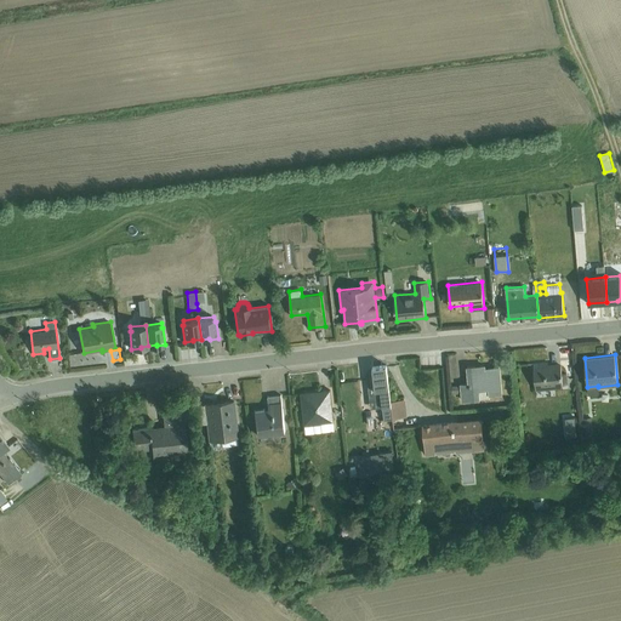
[(548,362),(534,363),(536,389),(564,387),(563,383),(568,383),(567,372),(562,374),(560,363),(548,364),(548,362)]
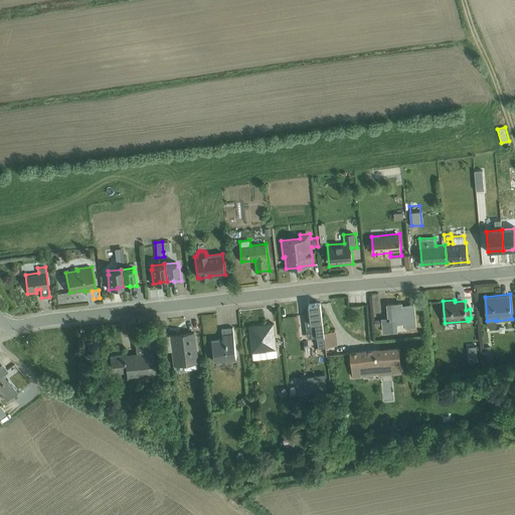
[(388,317),(382,318),(383,332),(406,330),(406,327),(416,326),(414,304),(402,304),(402,302),(387,303),(388,317)]
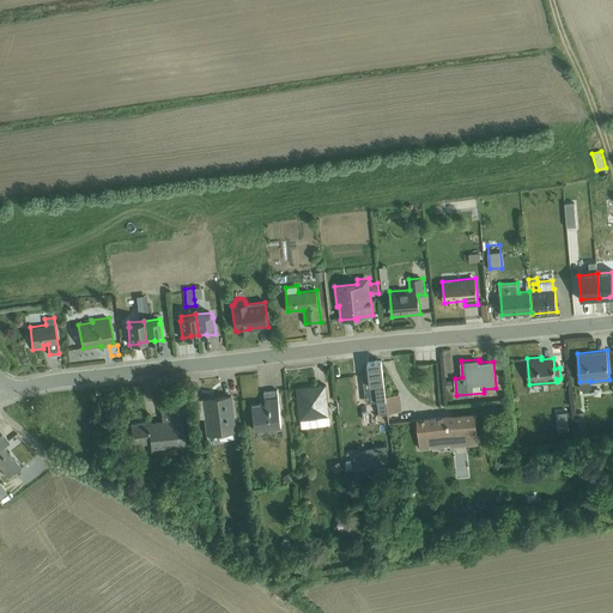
[(376,392),(377,401),(380,414),(388,413),(386,395),(382,360),(368,363),(368,366),(369,368),(364,369),(366,393),(376,392)]
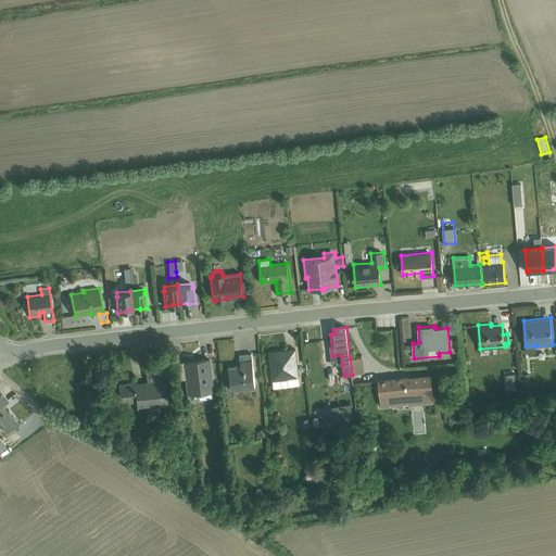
[(335,333),(333,332),(328,333),(332,365),(342,364),(341,355),(332,356),(330,335),(335,333)]
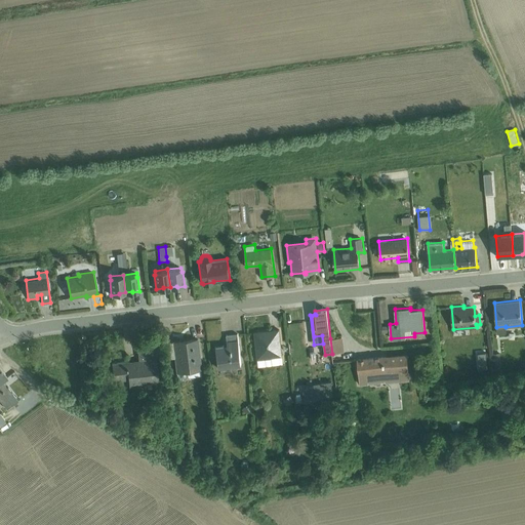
[(279,329),(254,332),(258,366),(282,364),(279,329)]
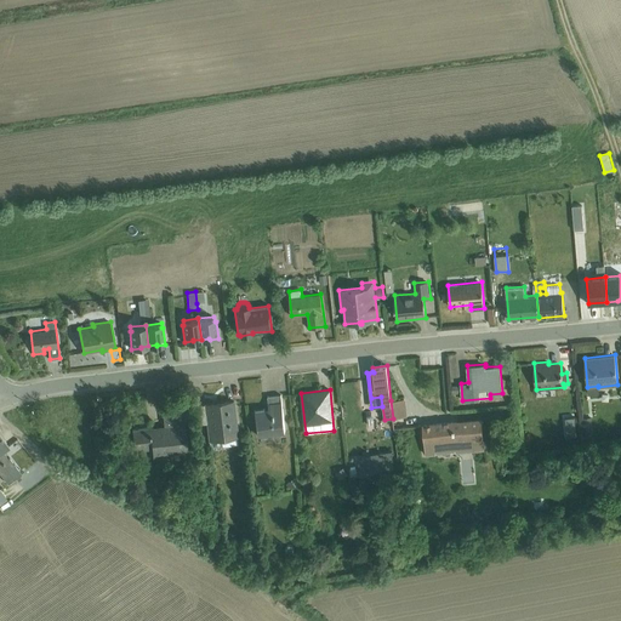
[(269,408),(254,410),(257,434),(285,431),(281,394),(268,396),(269,408)]
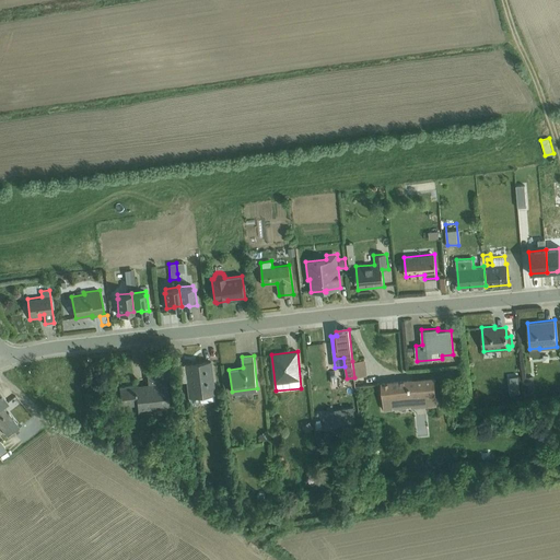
[(352,361),(354,377),(368,375),(365,360),(352,361)]
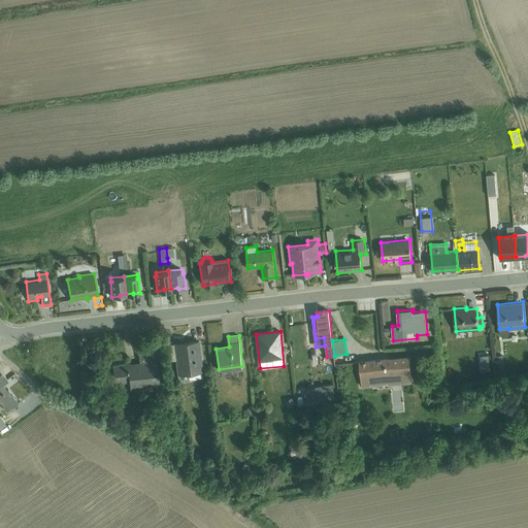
[(173,342),(175,359),(177,374),(178,374),(178,380),(203,377),(202,371),(198,340),(173,342)]
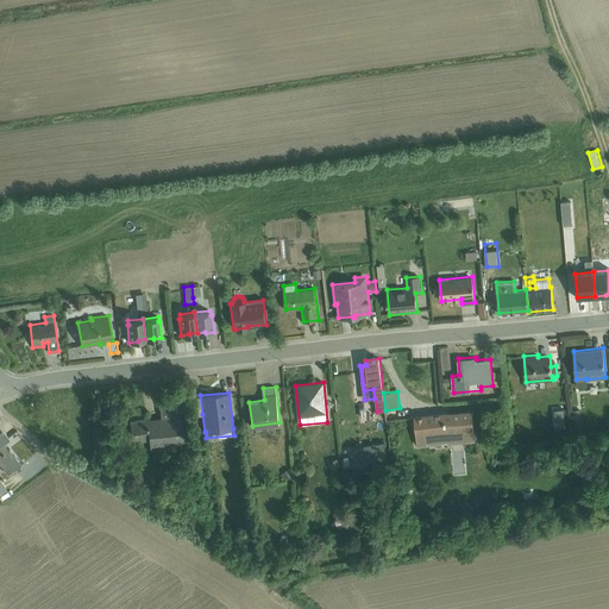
[(202,414),(200,395),(192,396),(194,415),(202,414)]
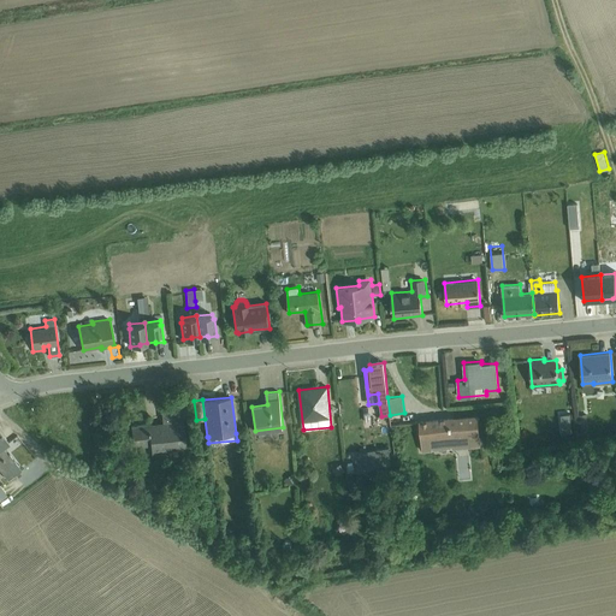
[(163,422),(131,426),(134,446),(150,445),(152,454),(169,451),(170,455),(187,452),(181,403),(160,406),(163,422)]
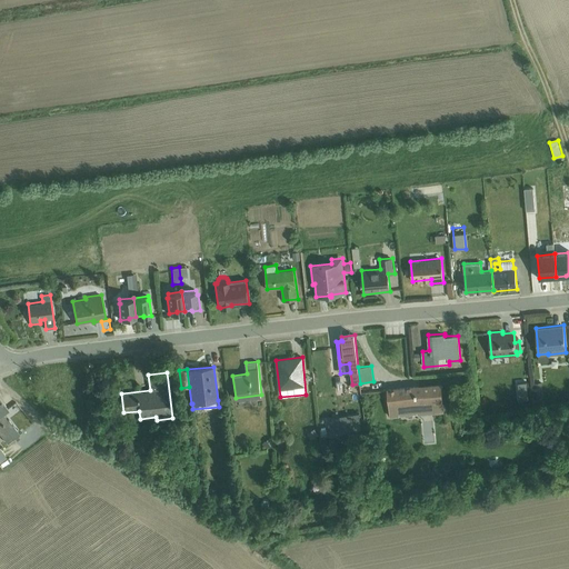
[(390,387),(387,387),(390,417),(399,416),(399,417),(400,417),(401,418),(401,419),(403,420),(406,420),(409,420),(412,419),(415,418),(417,417),(417,415),(425,415),(423,413),(445,411),(441,382),(395,387),(395,388),(390,389),(390,387)]
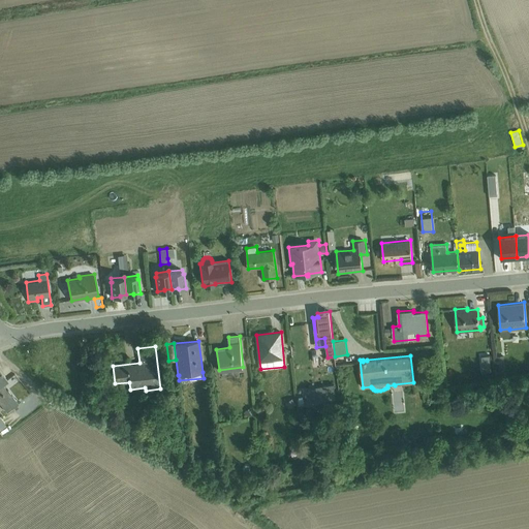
[(504,355),(496,355),(498,371),(499,371),(499,375),(506,374),(504,355)]
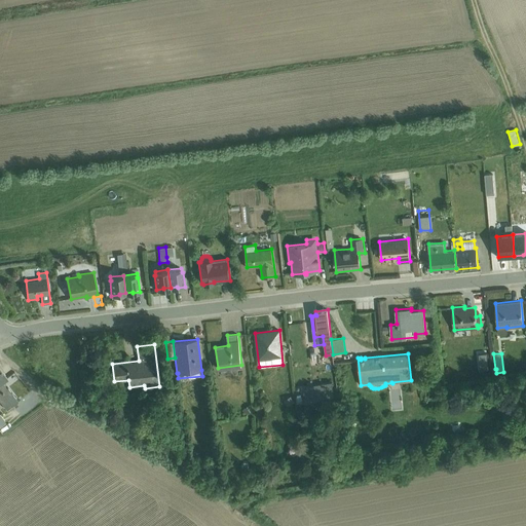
[(0,387),(12,405),(17,401),(8,387),(7,387),(2,381),(7,377),(0,367),(0,387)]
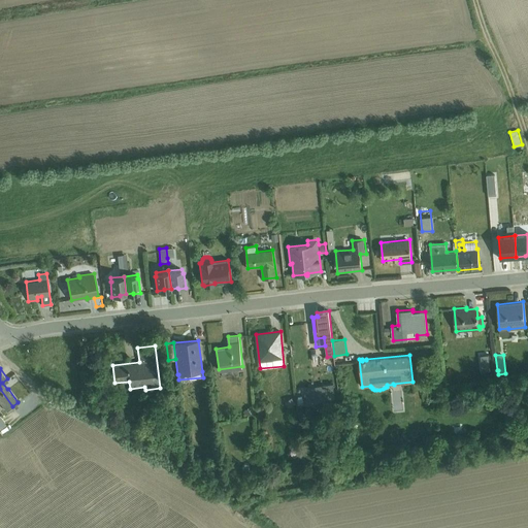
[(334,383),(304,388),(306,403),(336,398),(334,383)]
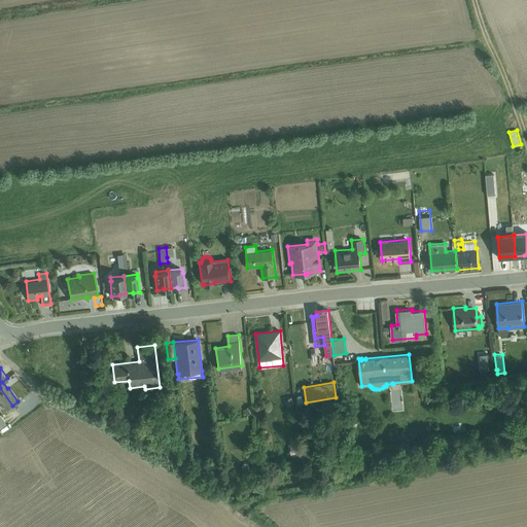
[(0,400),(6,410),(12,406),(0,388),(0,400)]
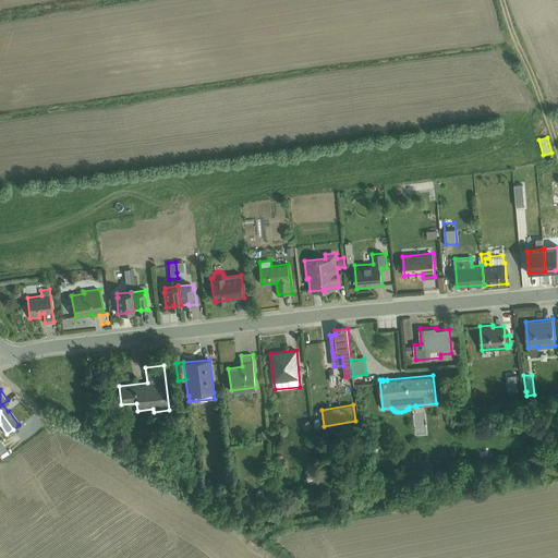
[(308,420),(301,424),(305,431),(313,425),(308,420)]
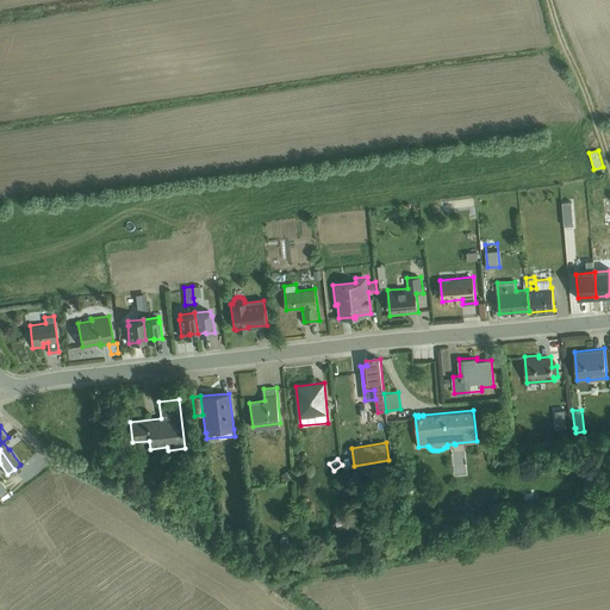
[(290,470),(282,473),(286,479),(293,475),(290,470)]
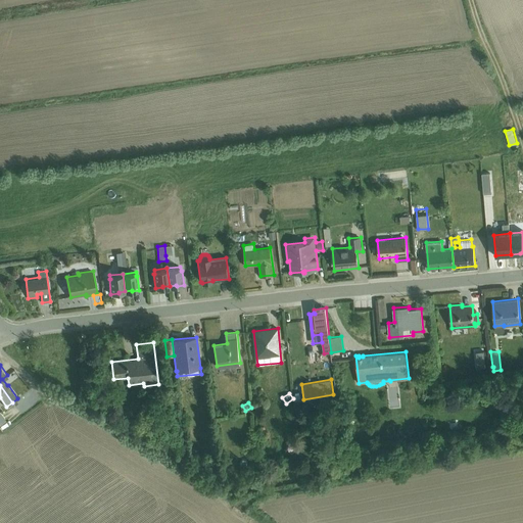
[(154,436),(151,441),(154,443),(152,447),(161,452),(161,450),(170,455),(174,446),(154,436)]
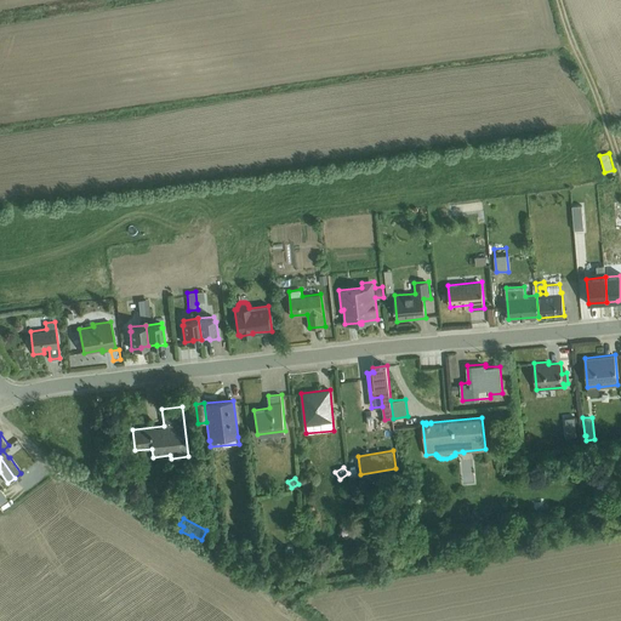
[(421,550),(409,551),(410,559),(421,557),(421,550)]
